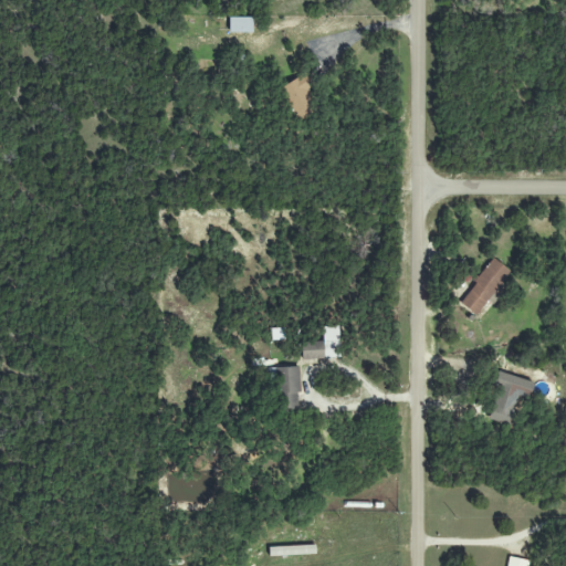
[(252,18),(229,18),(229,33),(253,33),(252,18)]
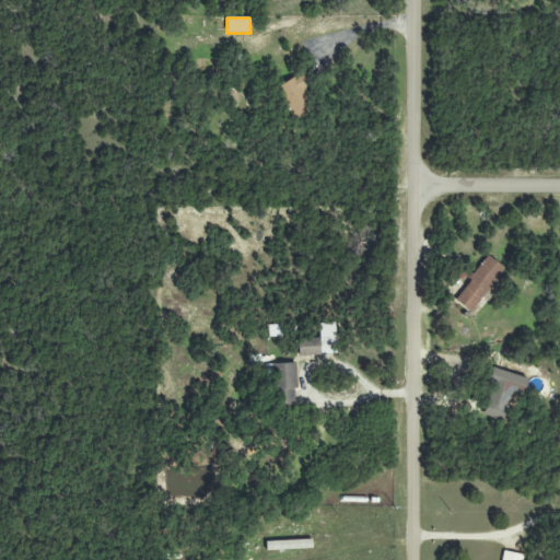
[(302,88),(306,85),(301,74),(279,86),(295,118),(313,109),(302,88)]
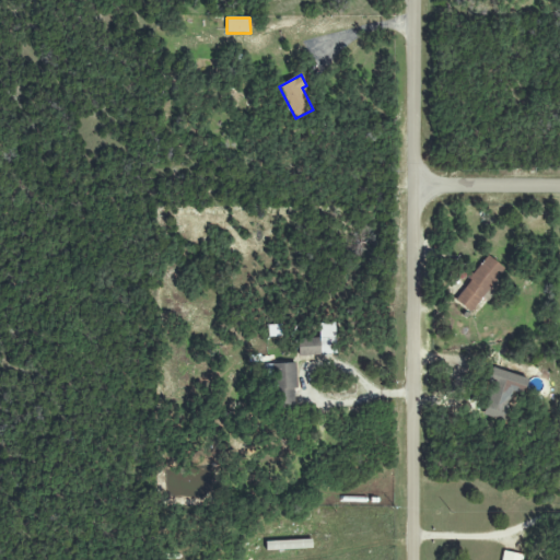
[(454,300),(470,313),(504,268),(488,256),(454,300)]
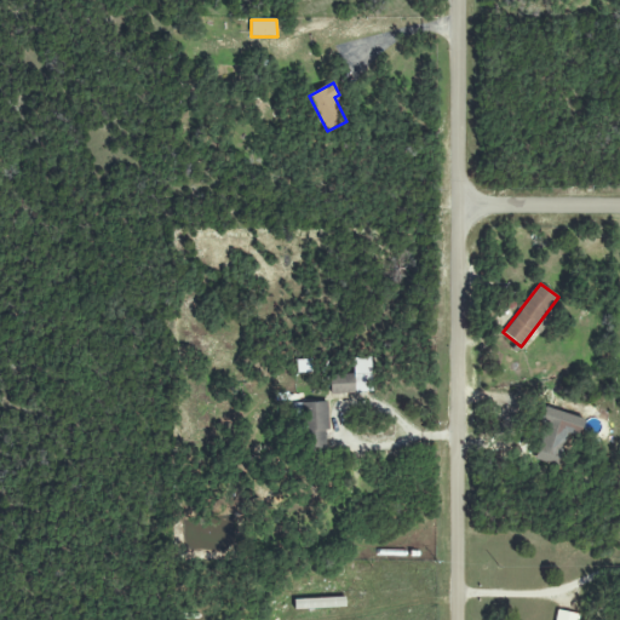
[(372,357),(354,359),(354,374),(331,375),(331,394),(372,392),(372,357)]
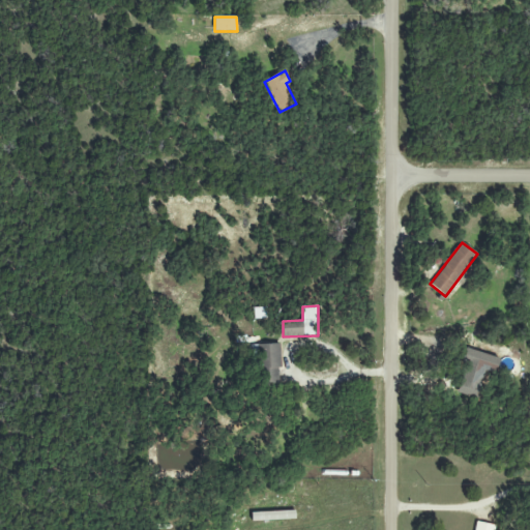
[(264,386),(281,385),(278,344),(262,345),(264,386)]
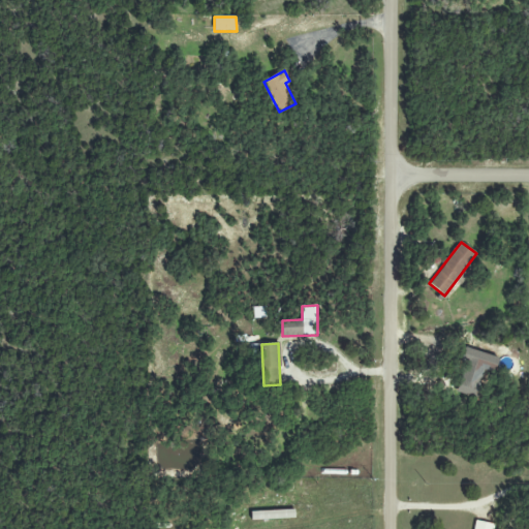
[(499,356),(466,348),(455,393),(475,398),(483,370),(494,373),(499,356)]
